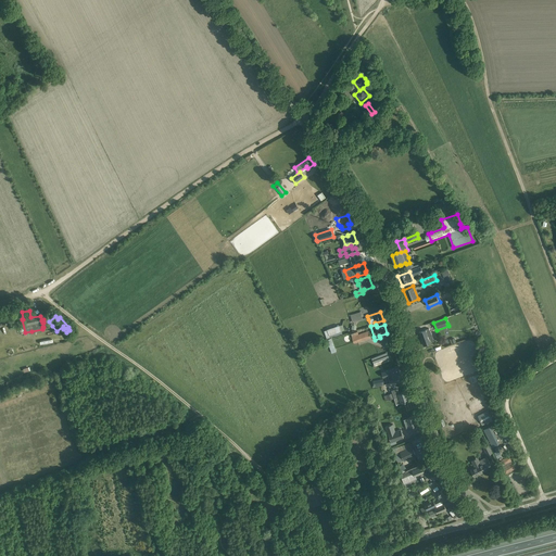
[(336,327),(327,329),(329,338),(342,333),(342,331),(338,332),(336,327)]
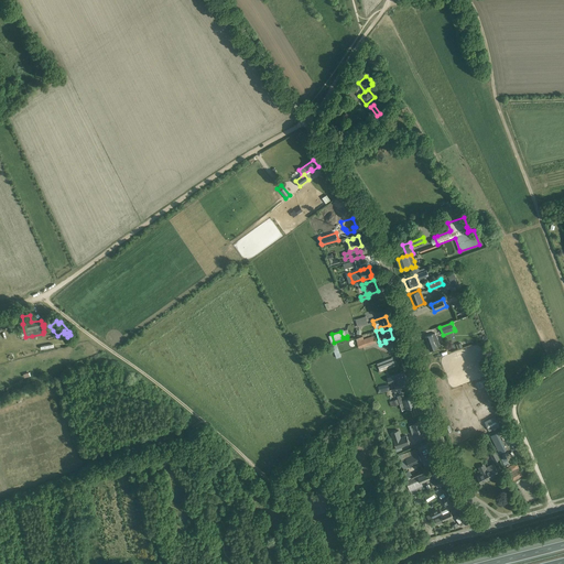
[(436,336),(435,333),(432,334),(425,337),(427,344),(426,345),(430,350),(437,348),(436,347),(441,346),(436,336)]
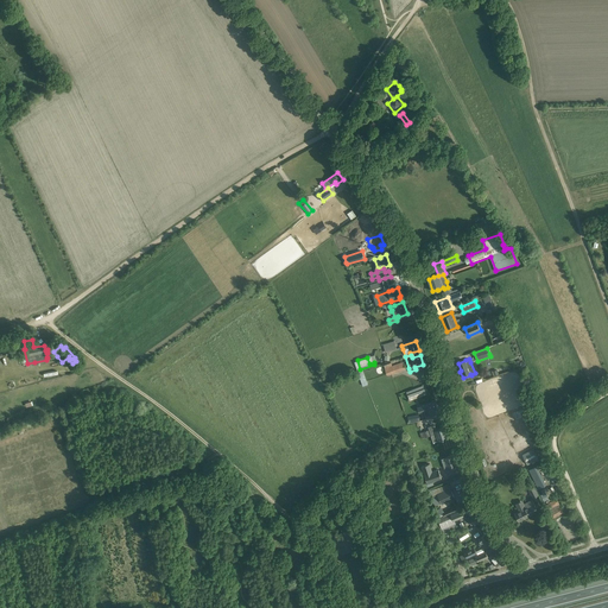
[(387,375),(406,369),(404,362),(385,368),(387,375)]
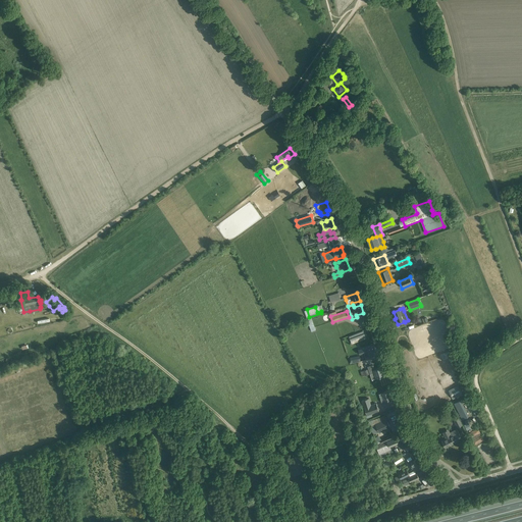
[(311,331),(315,329),(311,317),(307,318),(311,331)]
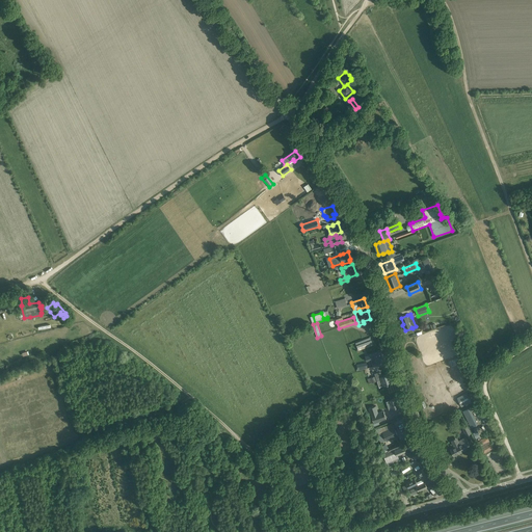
[(371,340),(356,345),(358,350),(373,345),(371,340)]
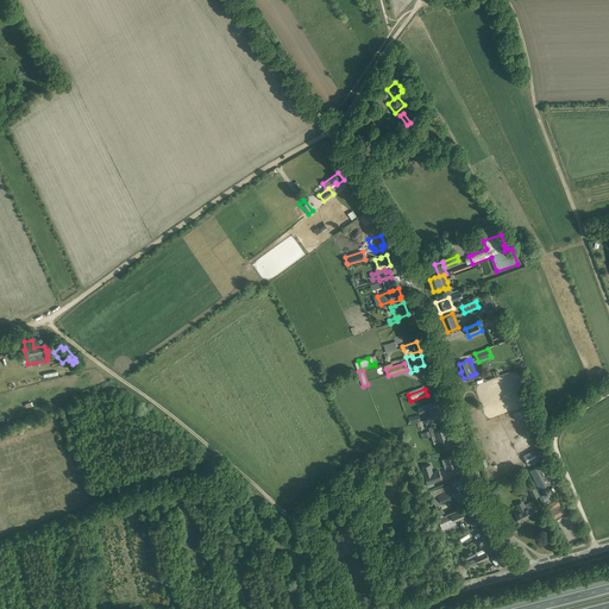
[(432,405),(422,407),(424,412),(425,412),(427,420),(434,418),(433,414),(439,413),(437,403),(432,405)]
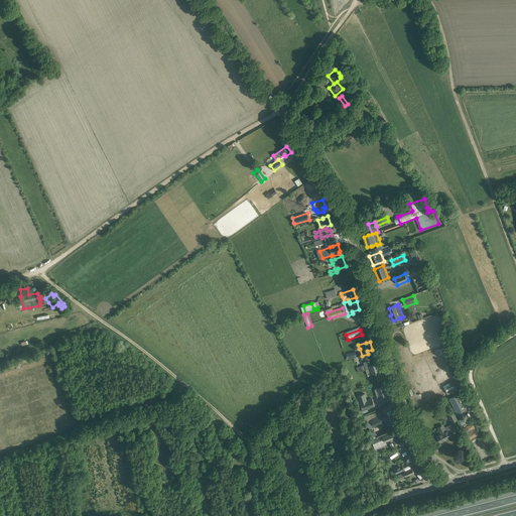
[(370,365),(369,361),(363,362),(366,370),(370,369),(372,374),(380,372),(377,363),(370,365)]
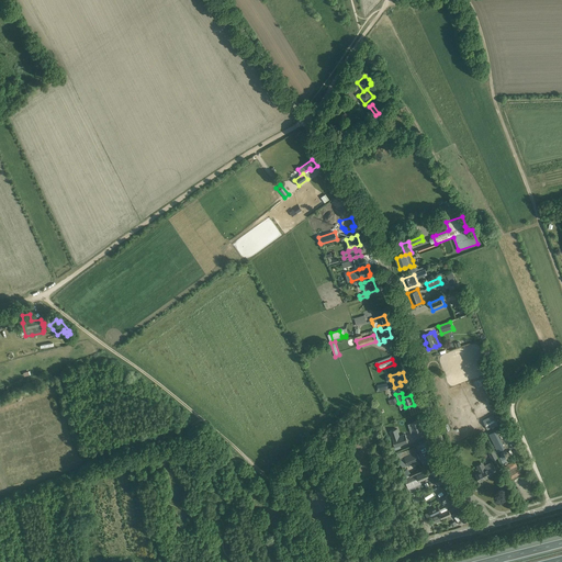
[(487,429),(497,424),(493,415),(483,420),(487,429)]
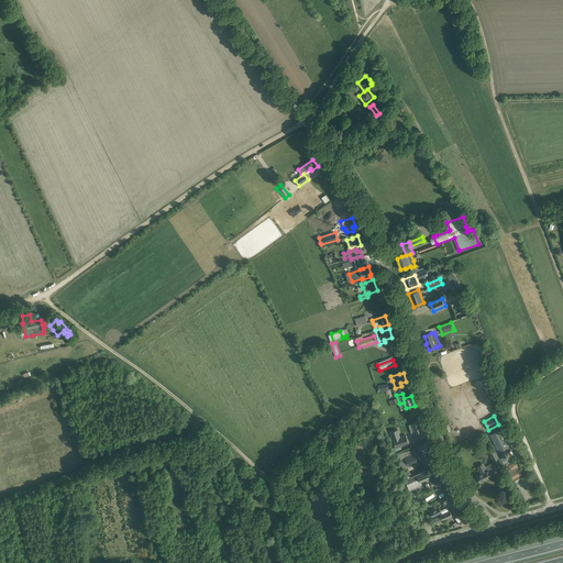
[(422,431),(419,421),(412,423),(416,433),(422,431)]
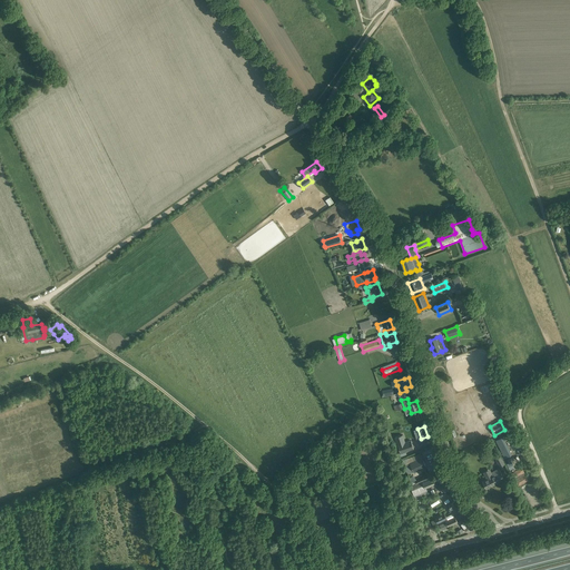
[(395,438),(401,453),(414,449),(411,440),(405,442),(403,435),(395,438)]
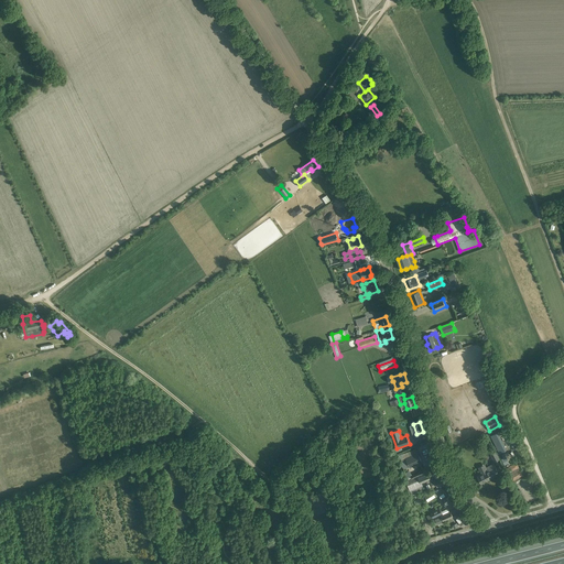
[(498,432),(490,435),(499,454),(507,449),(498,432)]
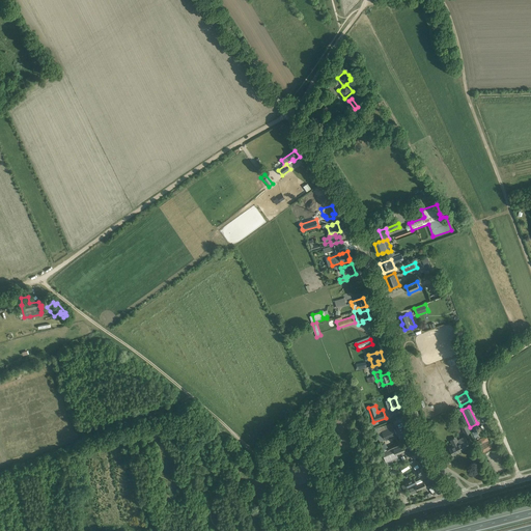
[(469,428),(466,423),(460,425),(466,435),(470,432),(469,428)]
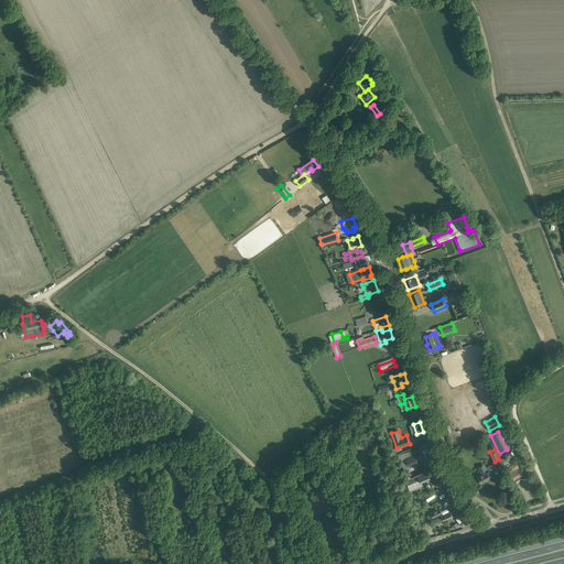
[(431,454),(430,451),(422,454),(429,468),(434,466),(436,465),(433,457),(432,457),(431,454)]
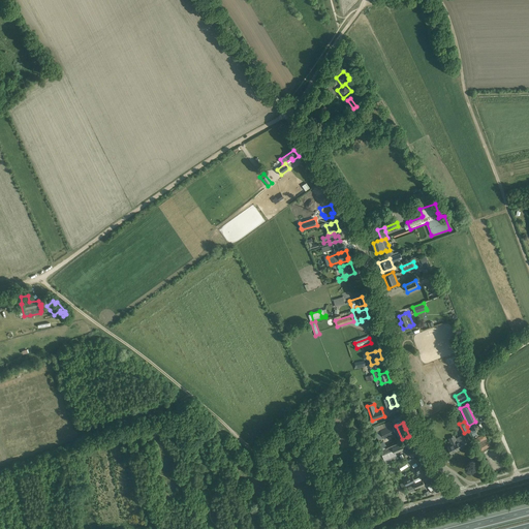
[(396,433),(392,425),(380,430),(383,436),(382,436),(383,438),(387,437),(387,436),(396,433)]
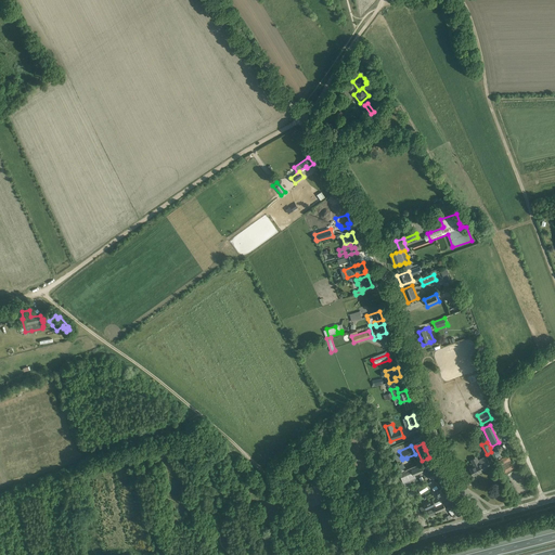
[(515,467),(508,455),(498,460),(504,473),(515,467)]
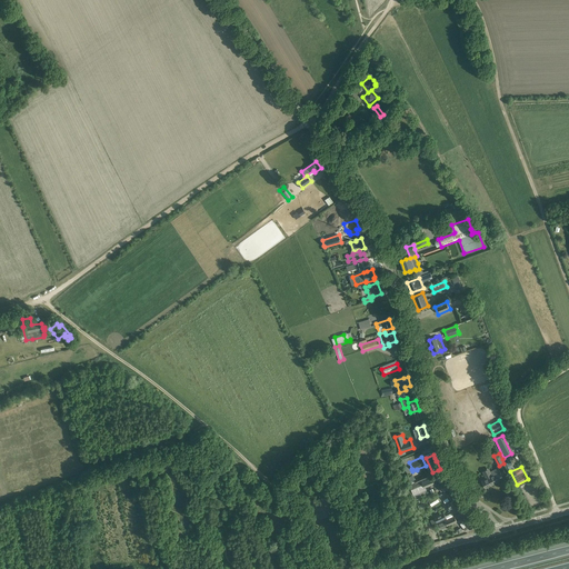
[(486,478),(481,480),(485,489),(503,479),(498,468),(490,471),(483,475),(486,478)]
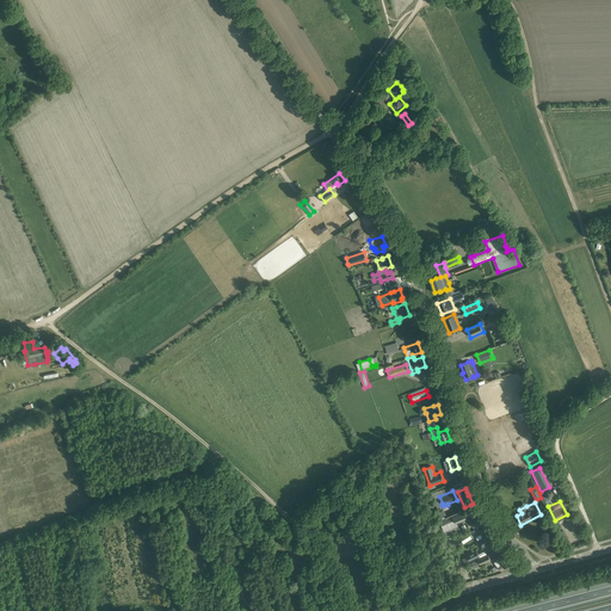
[(335,512),(323,519),(332,531),(344,523),(335,512)]
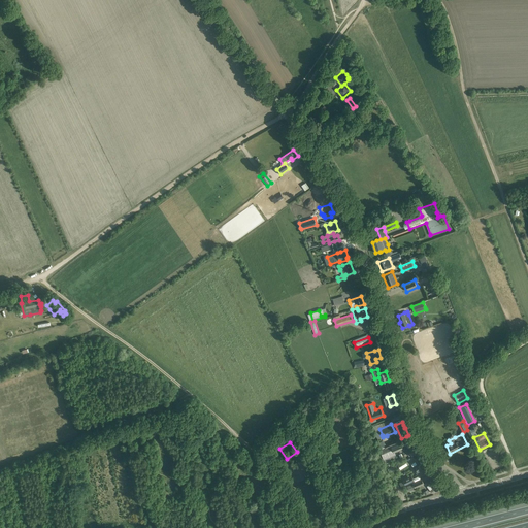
[(403,448),(401,442),(392,448),(394,453),(403,448)]
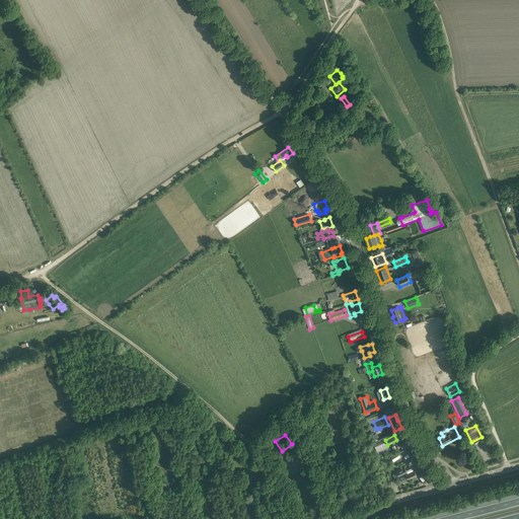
[(410,444),(405,438),(399,441),(399,442),(396,444),(398,449),(402,447),(402,448),(410,444)]
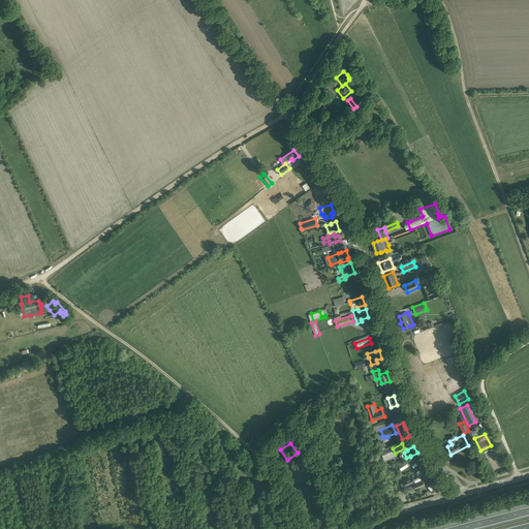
[(415,463),(412,465),(414,468),(417,473),(419,476),(424,474),(428,471),(424,464),(418,467),(415,463)]
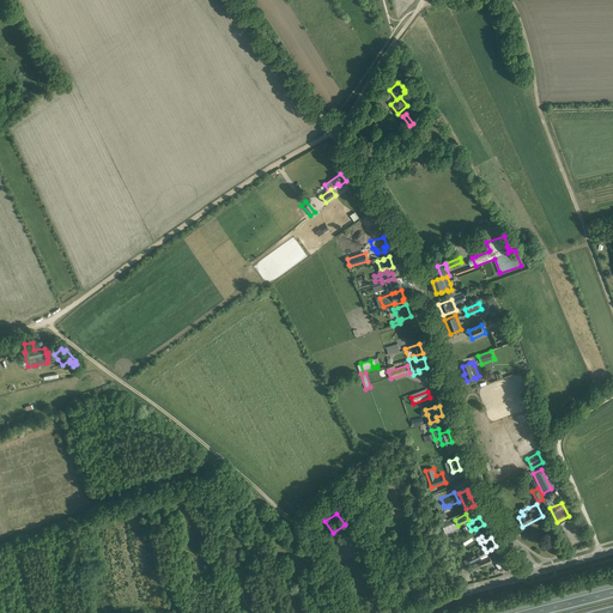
[(466,560),(463,562),(466,565),(471,563),(469,562),(471,562),(473,560),(473,562),(480,558),(478,553),(471,557),(469,558),(466,559),(466,560)]
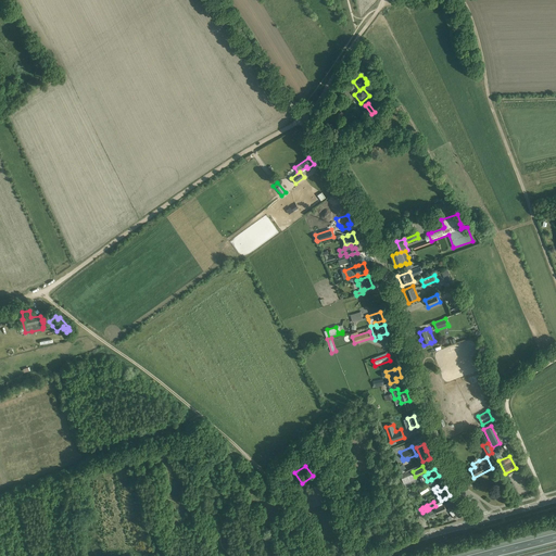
[(446,509),(444,505),(434,509),(437,514),(446,509)]
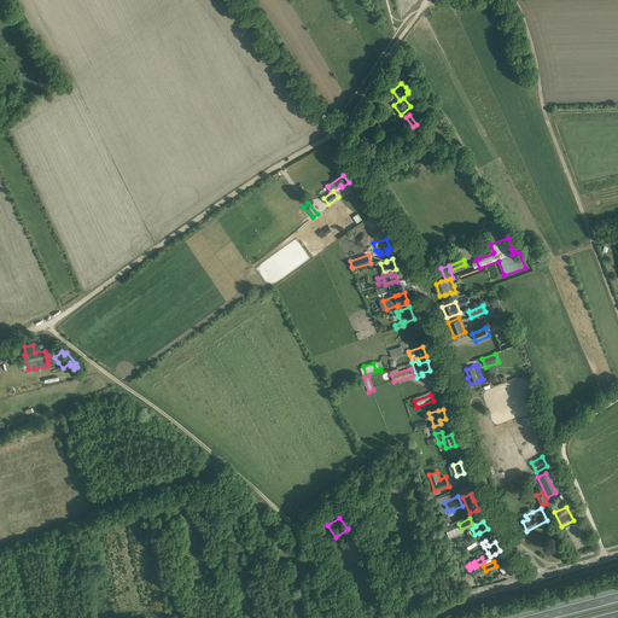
[(516,570),(509,561),(503,566),(500,569),(503,573),(506,577),(509,575),(516,570)]
